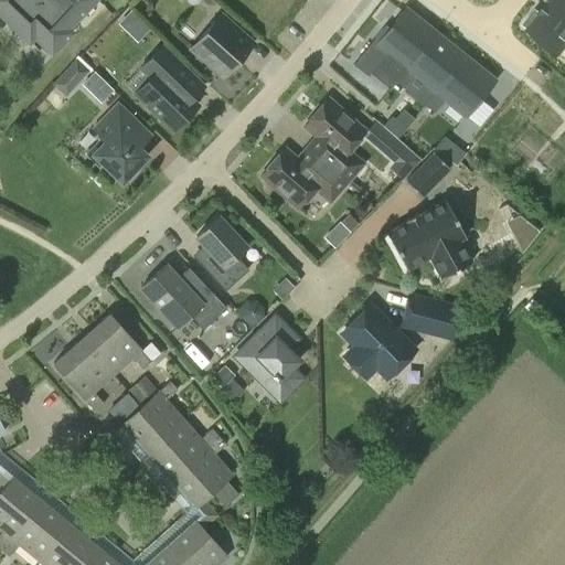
[(0,0),(0,12),(28,39),(32,33),(50,50),(68,31),(64,27),(88,0),(0,0)]
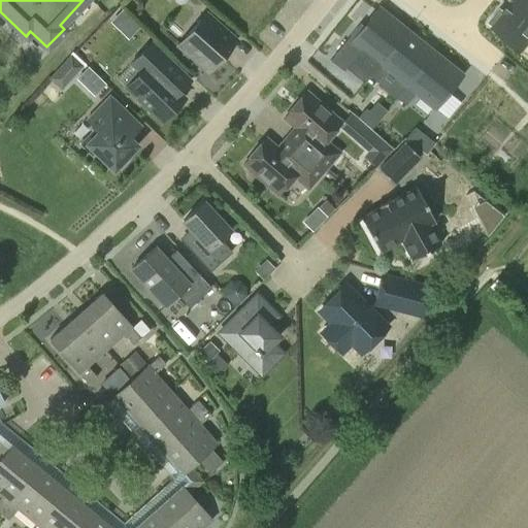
[(502,9),(491,23),(496,27),(495,28),(523,51),(527,43),(527,0),(517,0),(506,13),(502,9)]
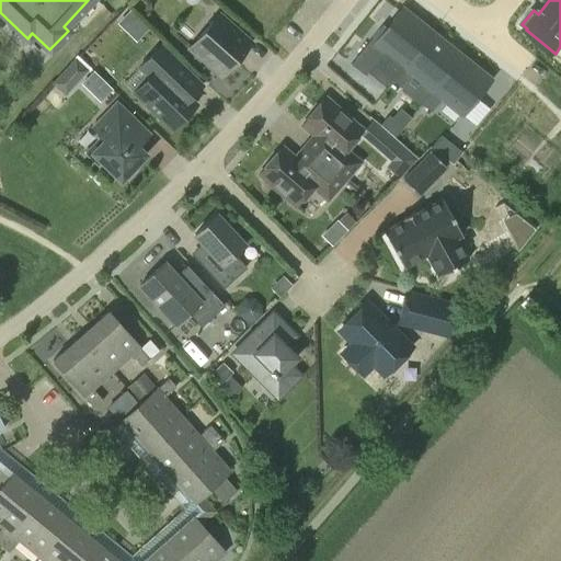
[(381,24),(350,64),(365,76),(382,53),(401,68),(391,80),(392,81),(432,32),(402,8),(386,27),(381,24)]
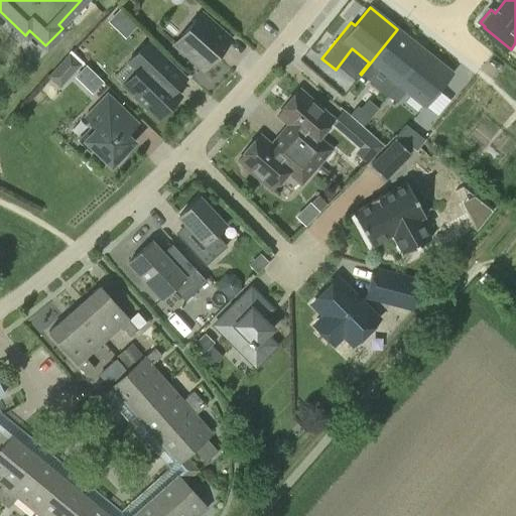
[(120,10),(110,19),(124,34),(133,24),(120,10)]
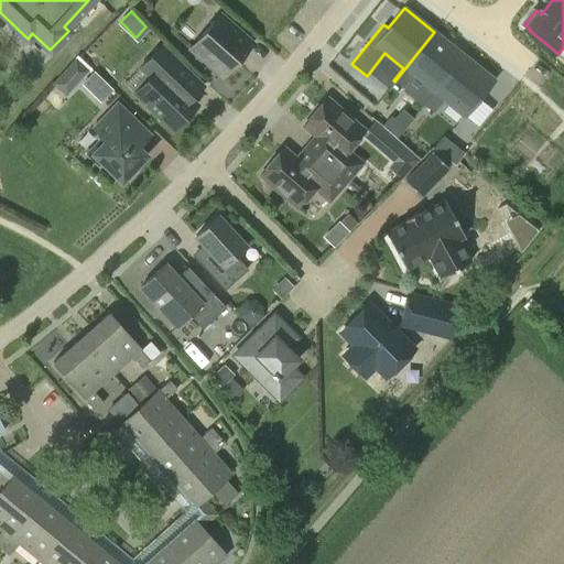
[(221,76),(252,41),(219,12),(188,46),(221,76)]
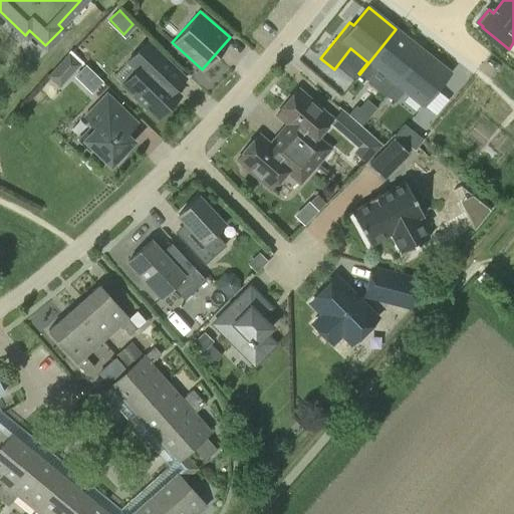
[(396,29),(359,74),(367,80),(376,69),(395,83),(386,94),(387,95),(423,50),(396,29)]
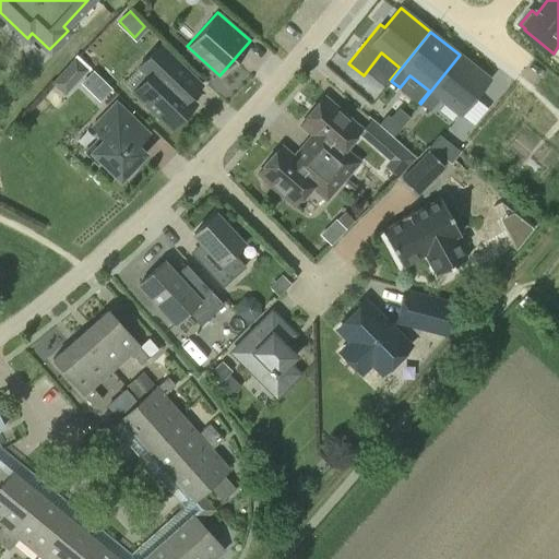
[(191,98),(203,86),(159,44),(138,66),(147,75),(132,91),(169,127),(194,102),(191,98)]
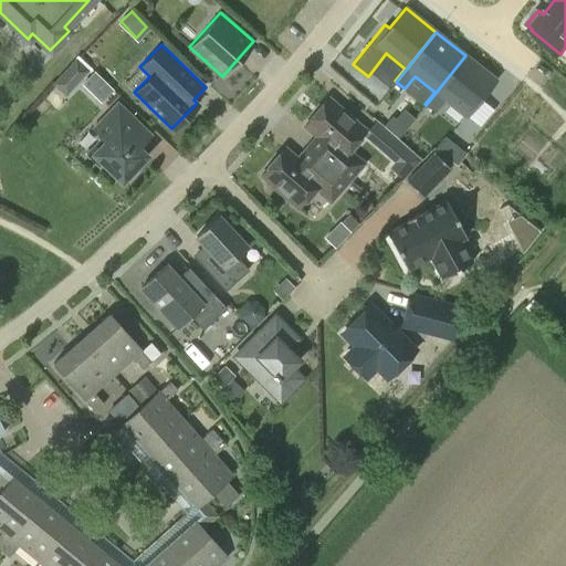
[(465,55),(426,105),(435,112),(443,100),(465,117),(495,80),(465,55)]
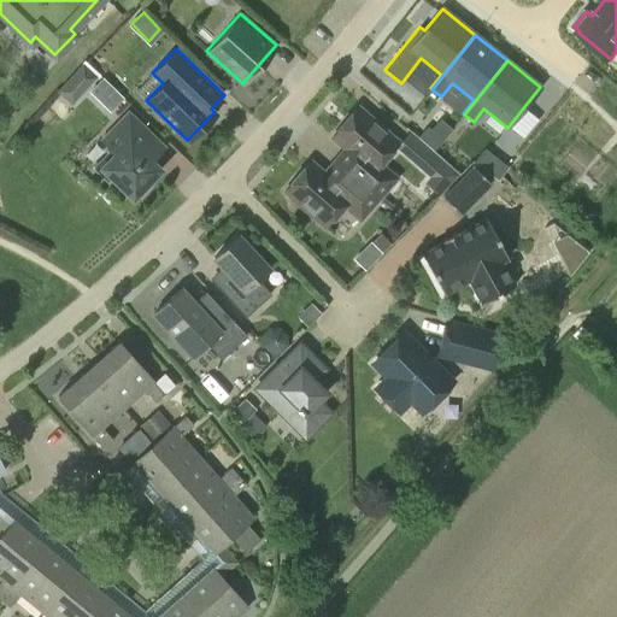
[(82,94),(97,77),(82,64),(66,81),(82,94)]
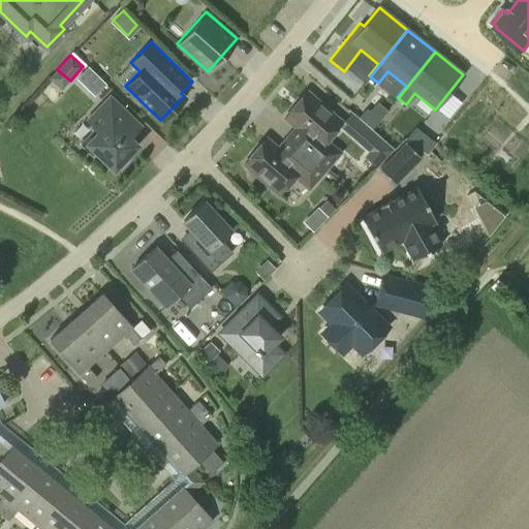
[(286,136),(322,168),(338,151),(323,138),(340,120),(306,91),(284,116),(294,125),(286,136)]
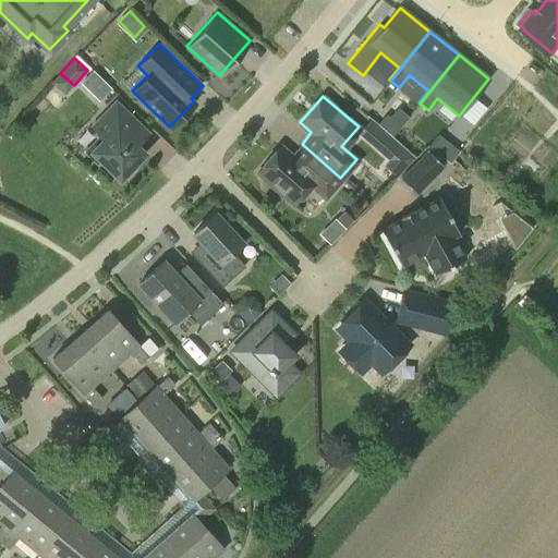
[(132,165),(144,152),(123,132),(134,120),(114,101),(91,126),(99,134),(83,150),(96,164),(100,159),(119,178),(123,173),(126,177),(135,168),(132,165)]
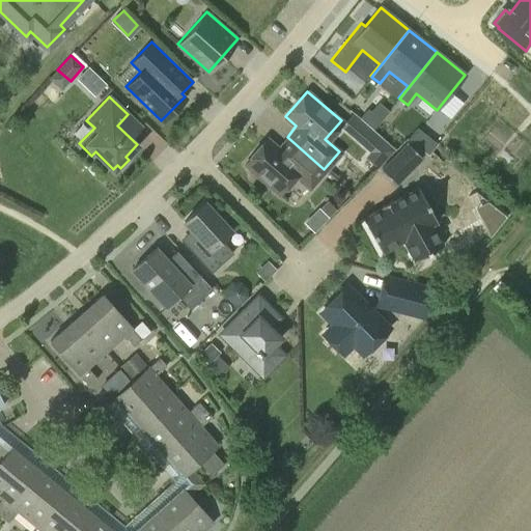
[(309,187),(324,169),(287,137),(278,148),(266,138),(244,163),(279,193),(295,174),(309,187)]
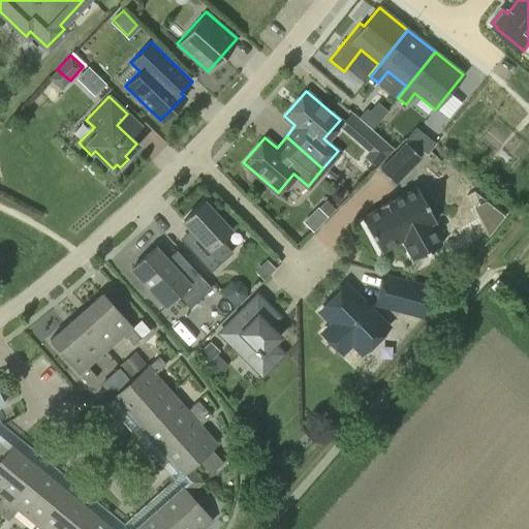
[(396,185),(422,158),(405,143),(379,168),(396,185)]
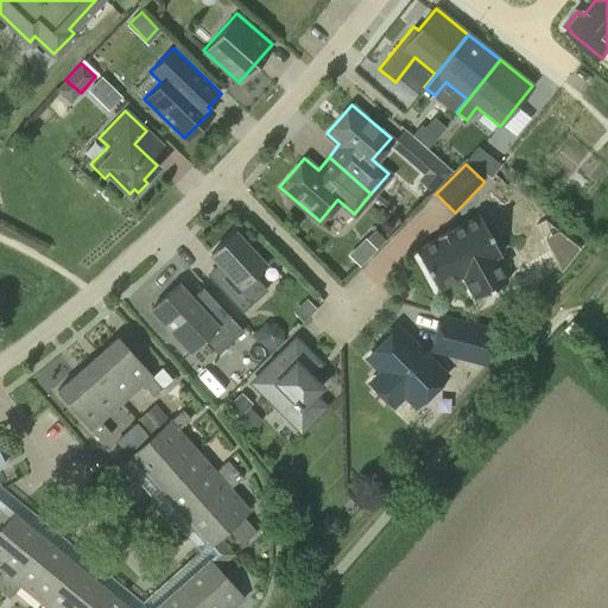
[(507,283),(494,259),(501,255),(479,215),(413,252),(436,292),(461,278),(474,302),(507,283)]
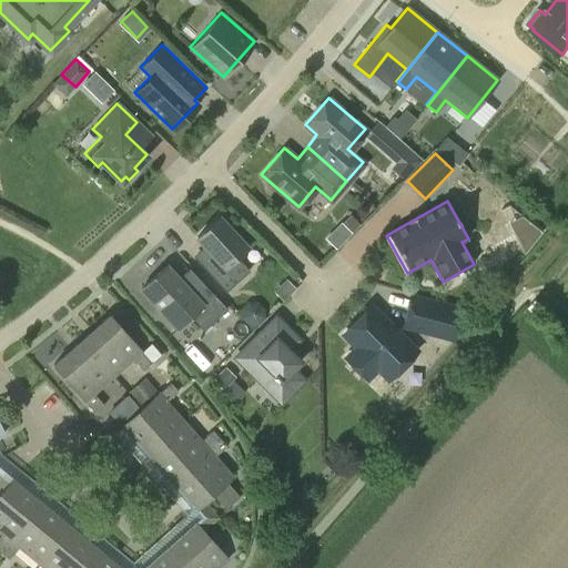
[(225,290),(249,269),(235,255),(246,246),(217,215),(196,235),(215,257),(204,267),(225,290)]
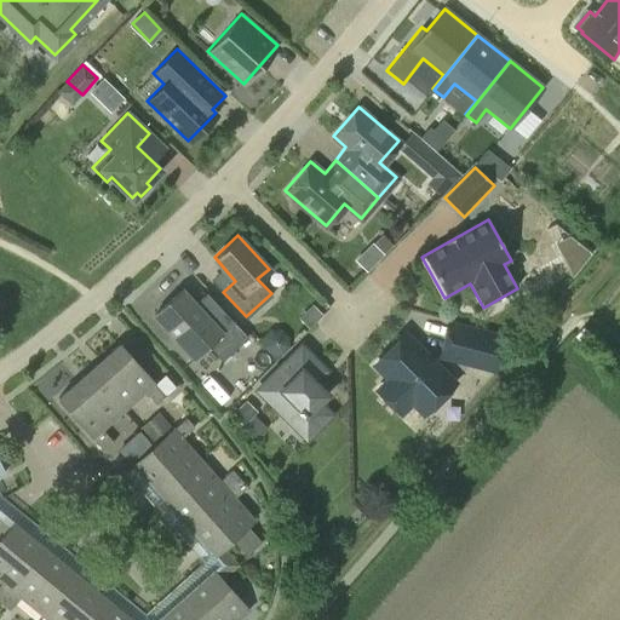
[(371,245),(356,259),(366,269),(380,256),(371,245)]
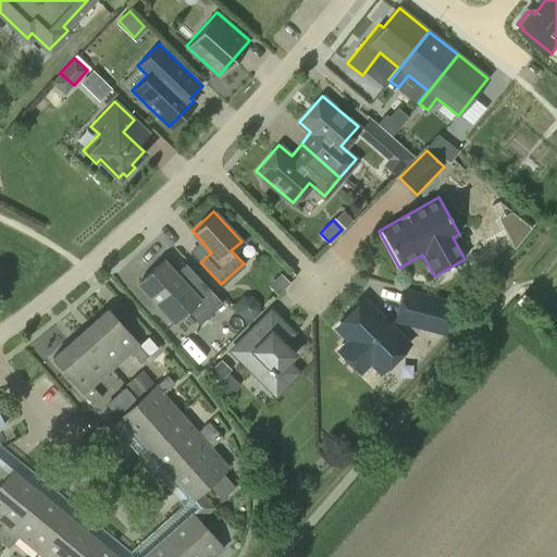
[(197,297),(162,259),(138,282),(159,305),(158,306),(172,322),(186,309),(198,323),(222,301),(208,286),(197,297)]
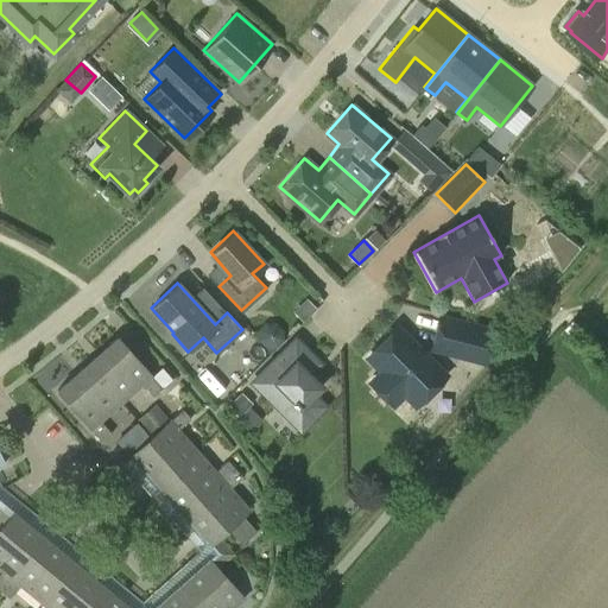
[(486,366),(495,328),(439,314),(429,352),(486,366)]
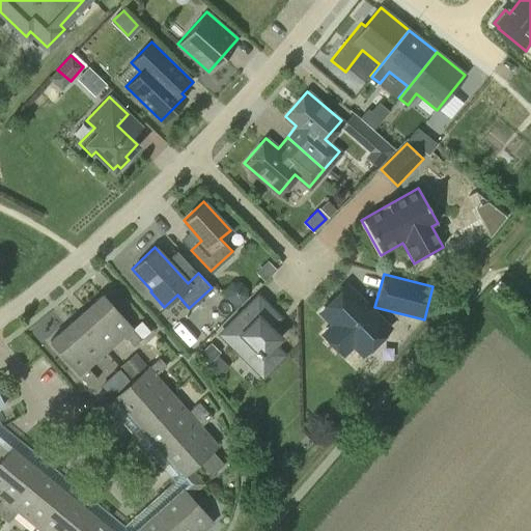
[(232,304),(242,303),(247,296),(246,287),(240,281),(230,282),(225,289),(225,298),(232,304)]
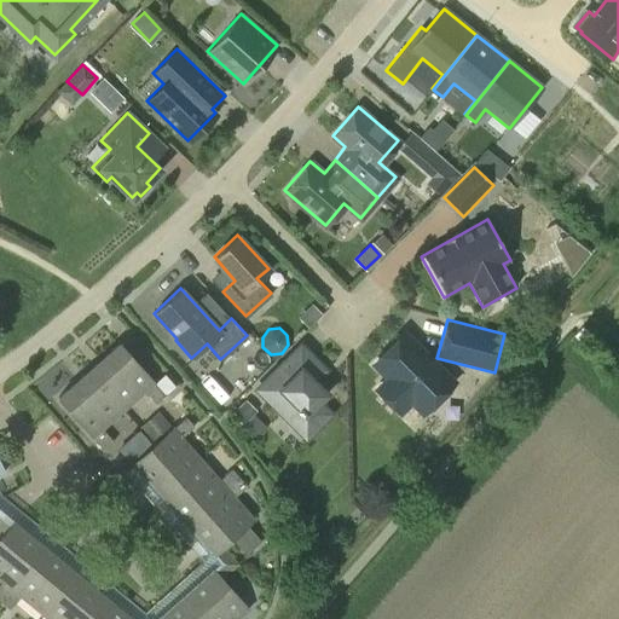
[(422,410),(452,380),(405,331),(374,363),(388,376),(377,388),(400,410),(411,399),(422,410)]
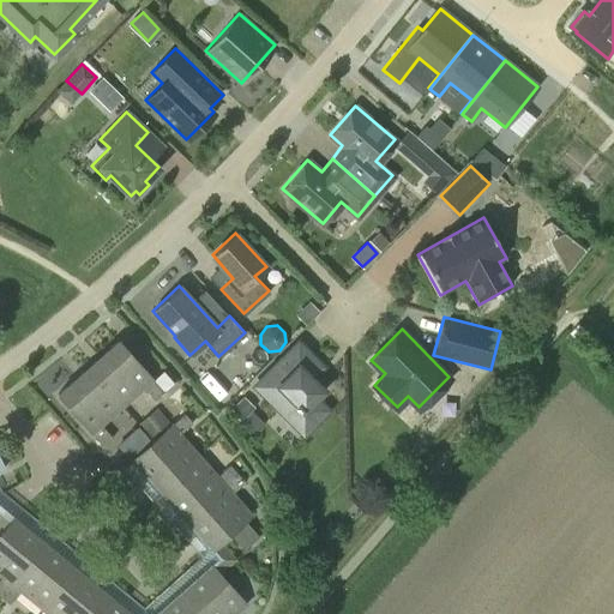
[(86,366),(121,405),(143,386),(155,401),(174,383),(163,372),(154,380),(118,339),(86,366)]
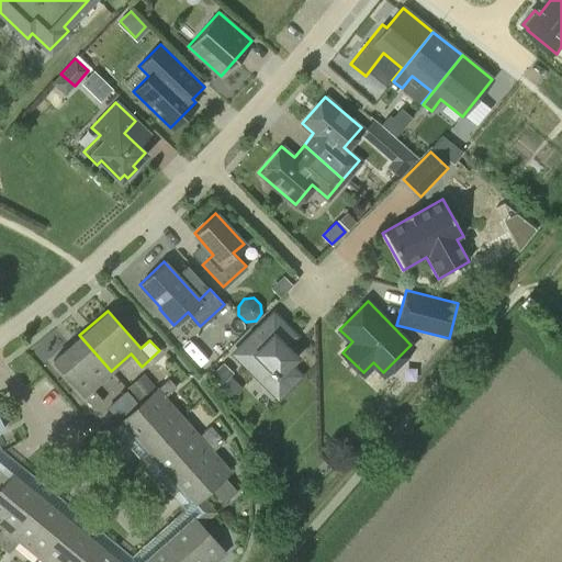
[(283,345),(294,334),(282,322),(267,336),(258,327),(233,352),(278,396),(299,374),(288,363),(295,357),(283,345)]
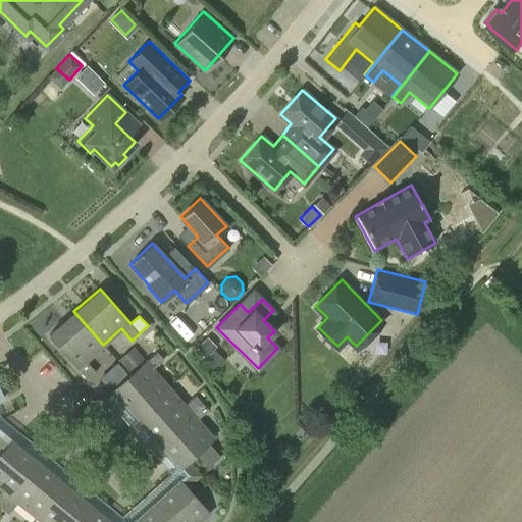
[(85,361),(103,345),(73,311),(48,334),(88,378),(95,372),(85,361)]
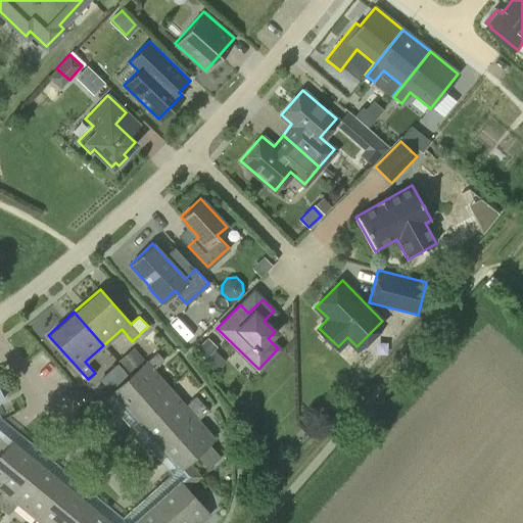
[(128,373),(143,360),(133,347),(117,361),(128,373)]
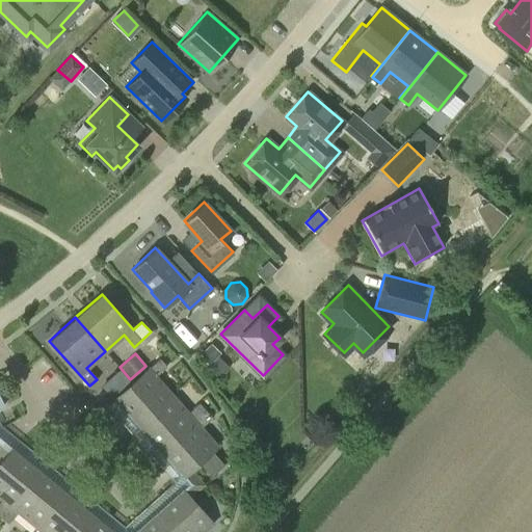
[(138,424),(173,394),(156,376),(166,367),(159,360),(150,368),(149,367),(114,397),(138,424)]
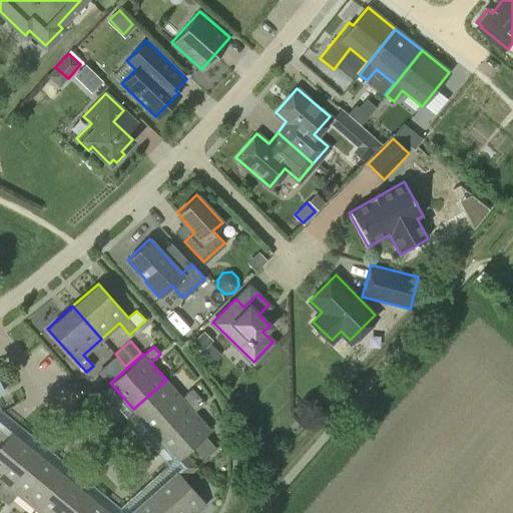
[(118,376),(126,369),(115,357),(107,364),(118,376)]
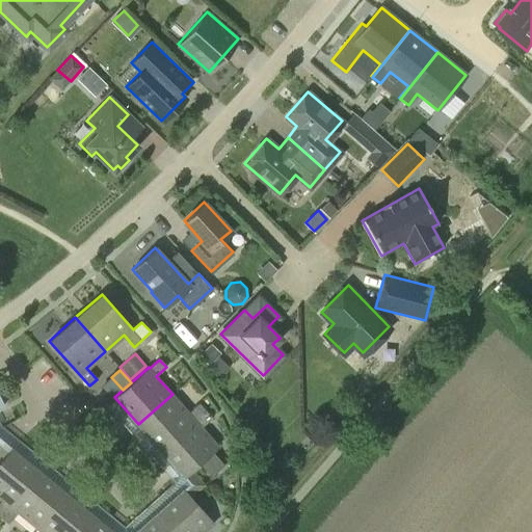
[(159,448),(205,410),(198,403),(188,413),(173,394),(138,424),(159,448)]
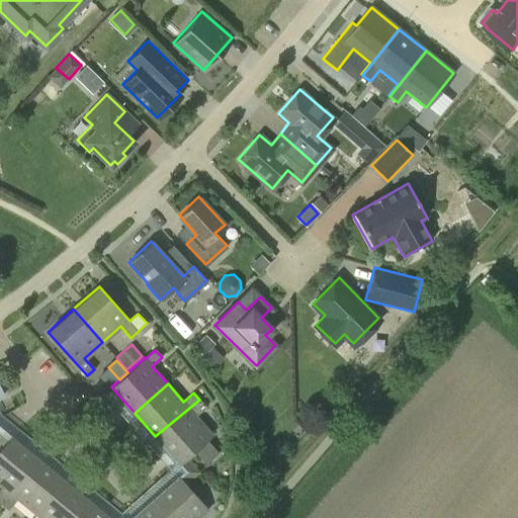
[(199,400),(155,436),(179,462),(211,433),(196,416),(205,407),(199,400)]
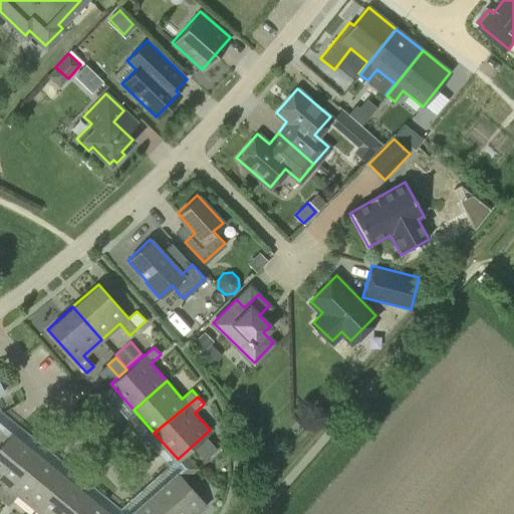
[(0,498),(36,454),(10,433),(0,445),(0,480),(2,482),(0,484),(0,498)]
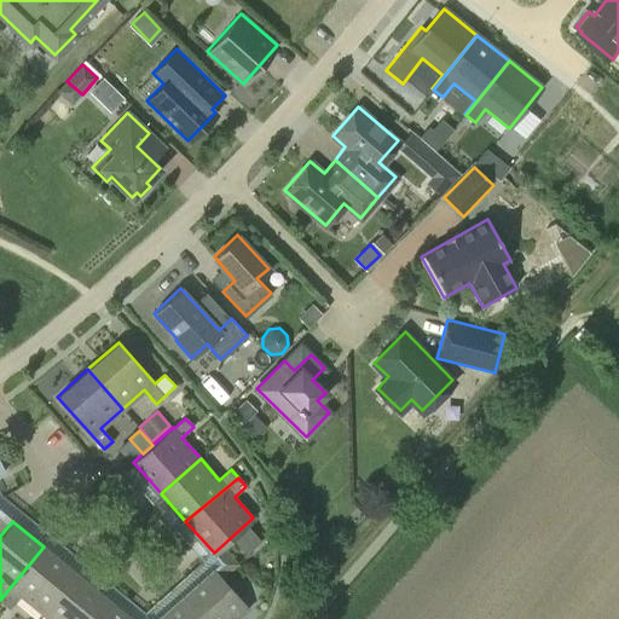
[(41,612),(75,572),(44,547),(0,600),(0,601),(10,609),(21,595),(41,612)]
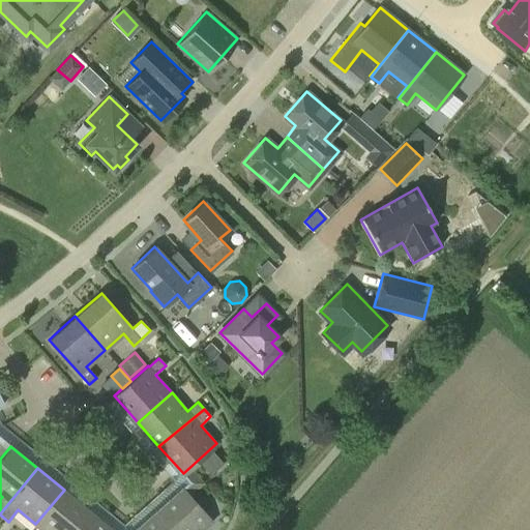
[(156,510),(173,529),(201,529),(212,521),(182,487),(156,510)]
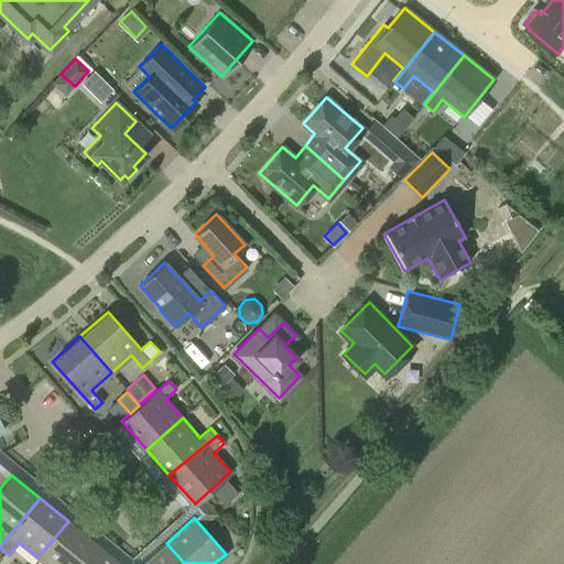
[(78,563),(96,543),(68,521),(38,557),(45,563),(78,563)]
